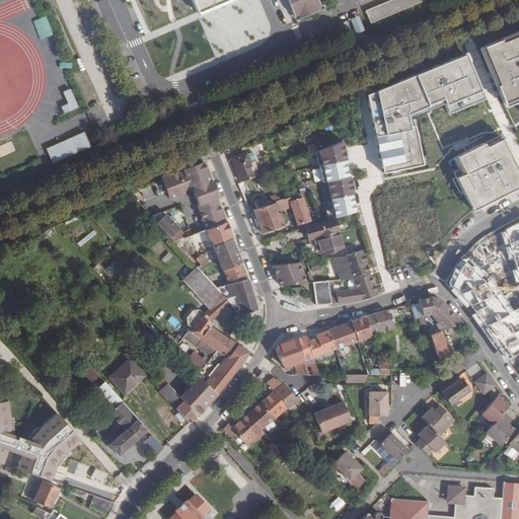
[(194,0),(201,15),(236,0),(194,0)]
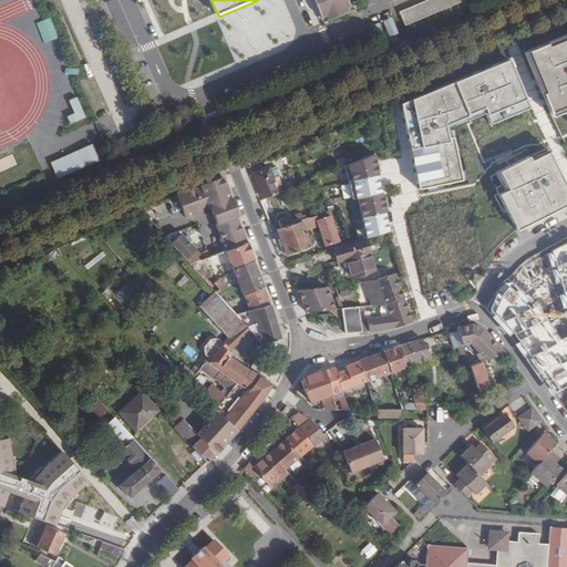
[(318,0),(326,17),(331,14),(332,19),(352,10),(351,6),(356,4),(353,0),(318,0)]
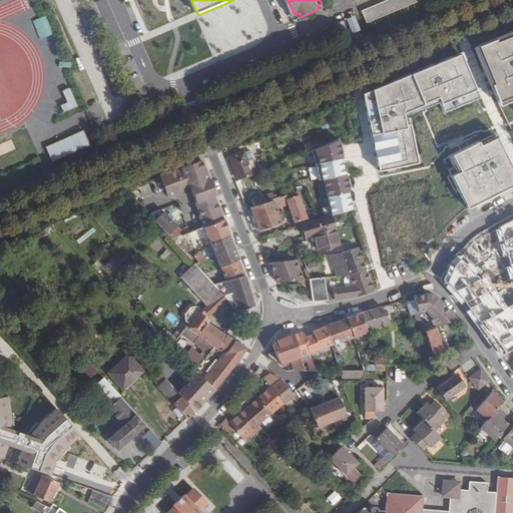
[(373,20),(420,0),(382,0),(367,7),(373,20)]
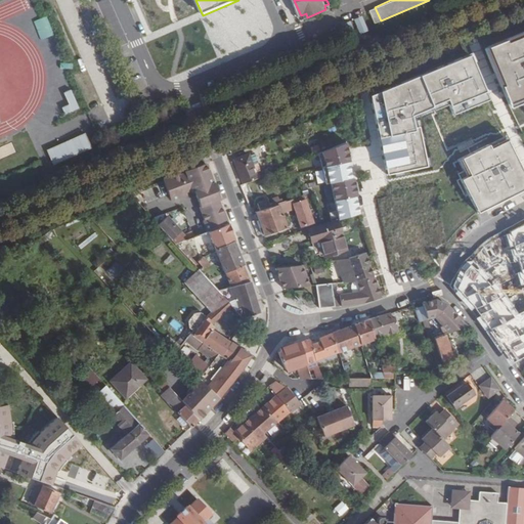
[(359,31),(366,28),(361,16),(354,19),(359,31)]
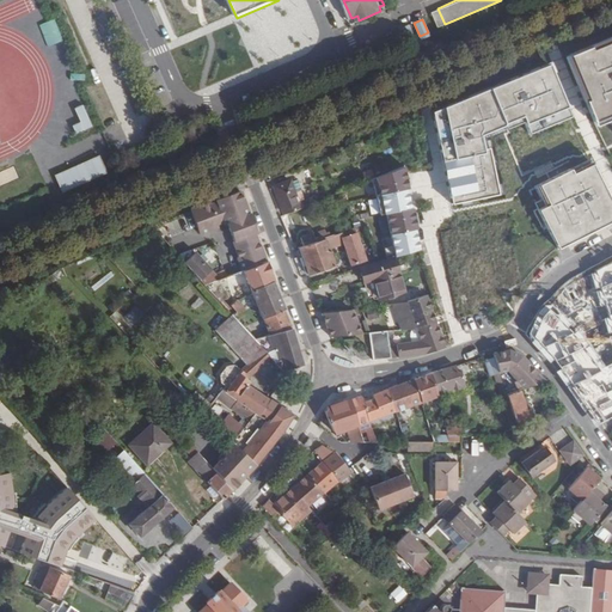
[(47,47),(62,43),(56,20),(41,24),(47,47)]
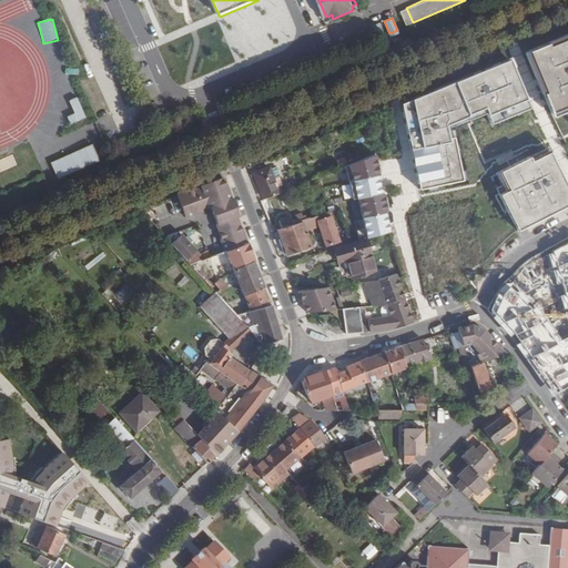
[(372,27),(376,39),(384,34),(379,23),(372,27)]
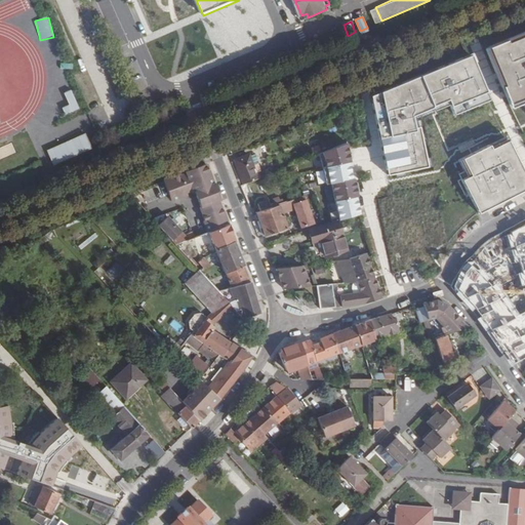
[(524,36),(488,52),(514,109),(524,104),(524,36)]
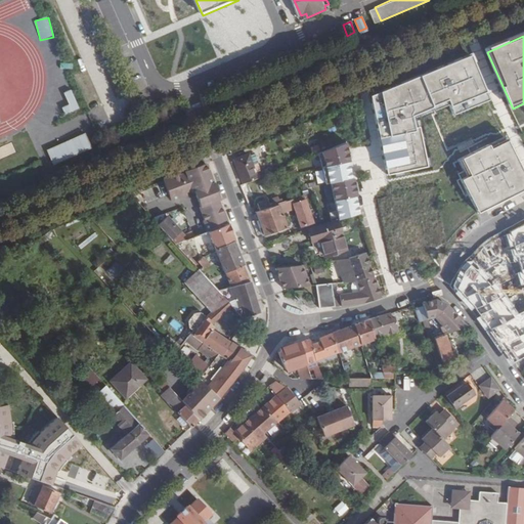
[(374,97),(389,175),(431,168),(422,128),(419,128),(416,118),(451,105),(457,119),(490,104),(473,57),(374,97)]
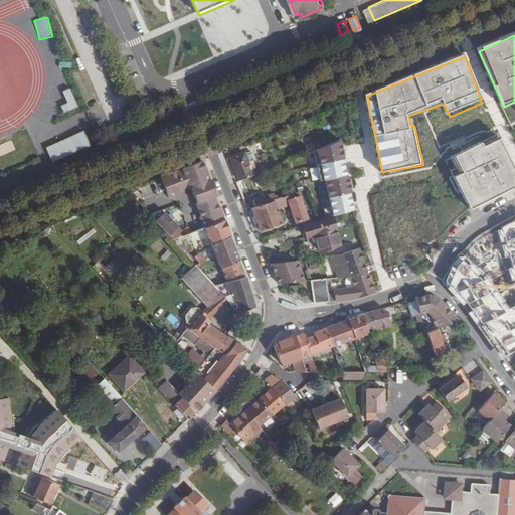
[(60,108),(64,115),(77,109),(68,90),(62,93),(67,104),(60,108)]
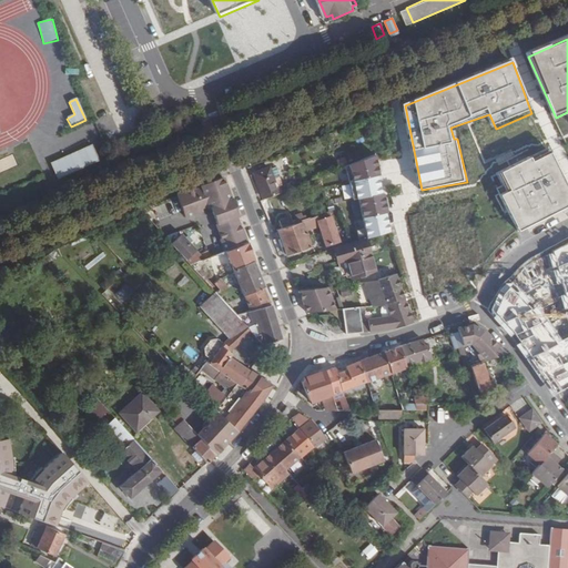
[(51,165),(58,181),(99,163),(91,146),(51,165)]
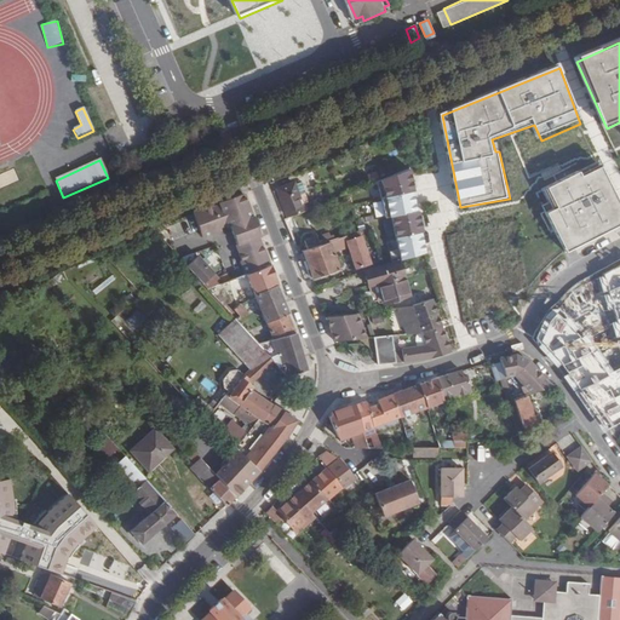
[(585,174),(603,167),(601,161),(583,170),(585,174)]
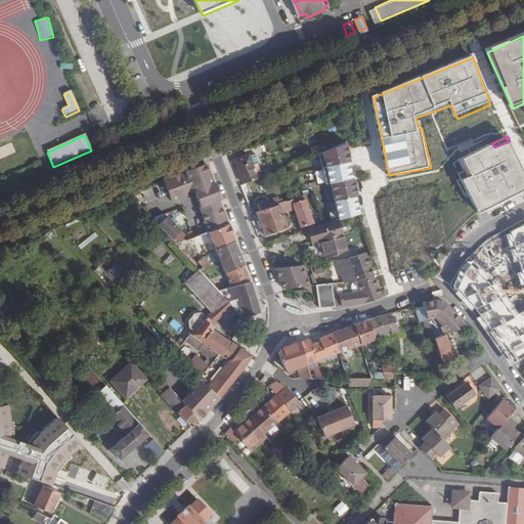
[(492,146),(467,160),(475,177),(466,181),(481,213),(523,191),(523,167),(512,142),(494,150),(492,146)]
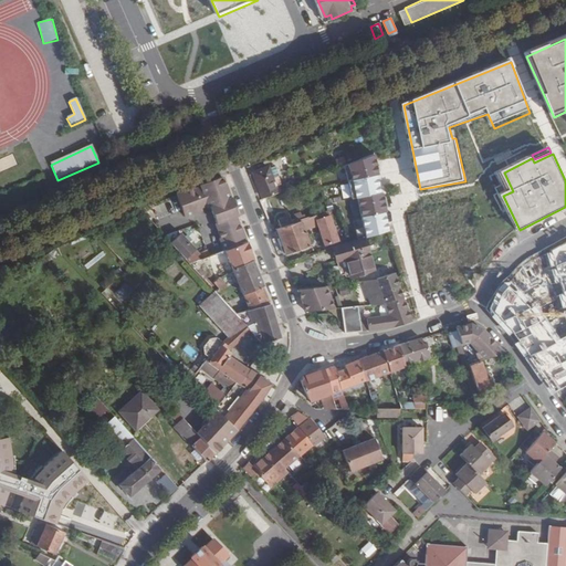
[(349,166),(368,239),(394,231),(377,156),(349,166)]
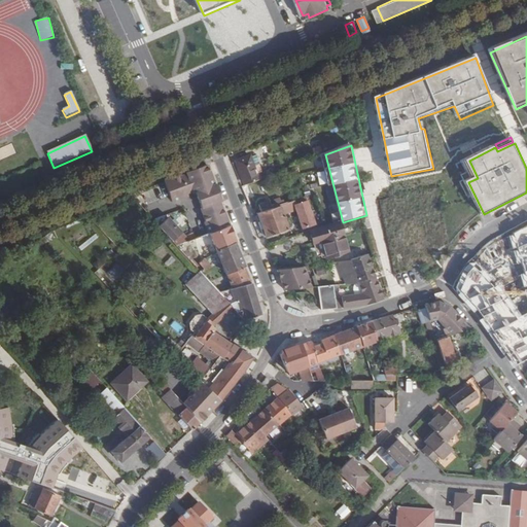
[(250,157),(253,165),(259,162),(256,155),(250,157)]
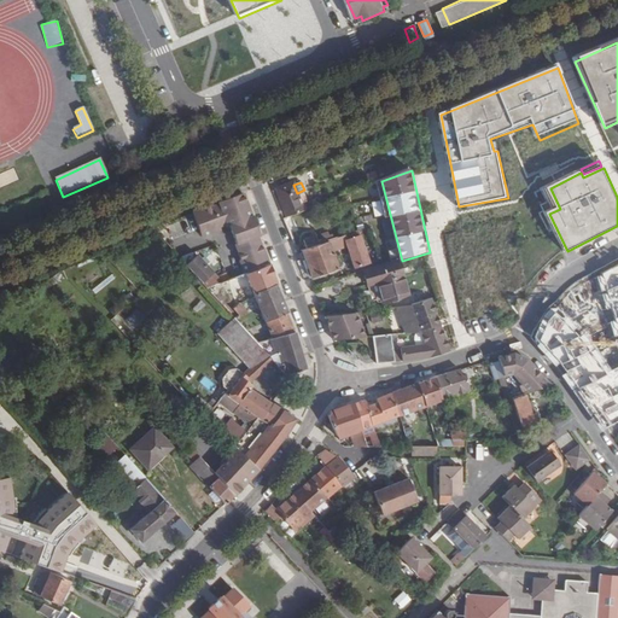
[(277,190),(287,217),(318,205),(315,200),(302,205),(297,193),(293,185),(293,184),(277,190)]
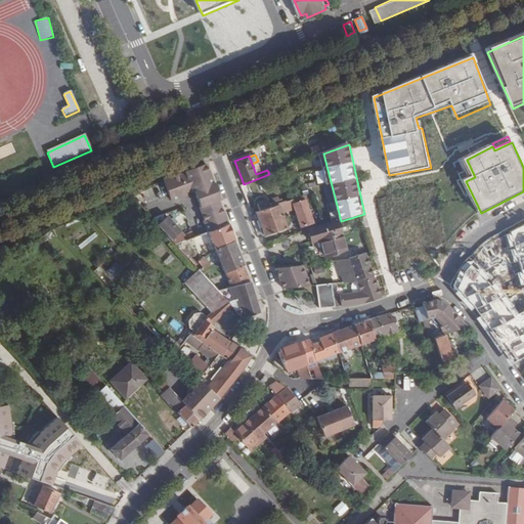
[(217,190),(211,175),(210,175),(206,164),(187,172),(194,190),(195,191),(197,191),(200,198),(217,190)]
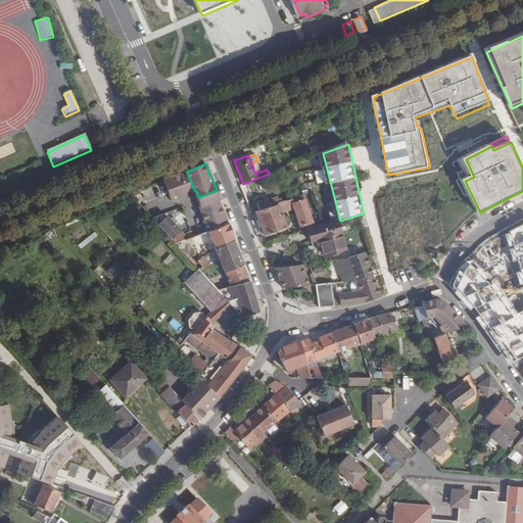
[(187,172),(181,175),(188,192),(194,190),(187,172)]
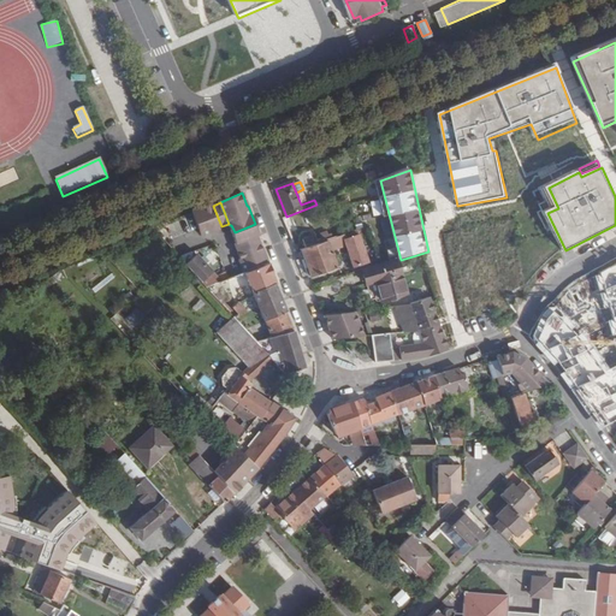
[(221,226),(213,206),(194,213),(203,236),(223,227),(221,226)]
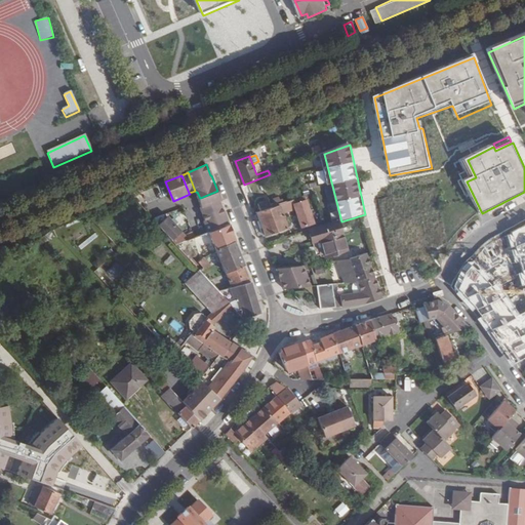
[(229,223),(219,200),(220,200),(217,191),(200,198),(207,214),(205,214),(212,231),(230,224),(229,223)]
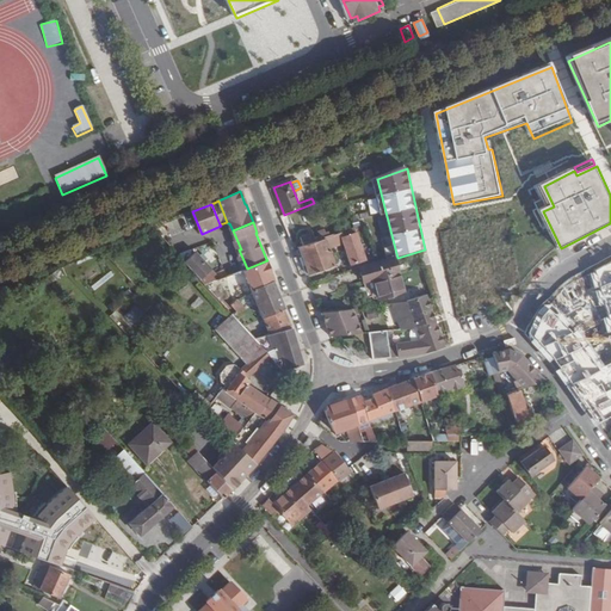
[(223,227),(211,229),(216,248),(228,246),(223,227)]
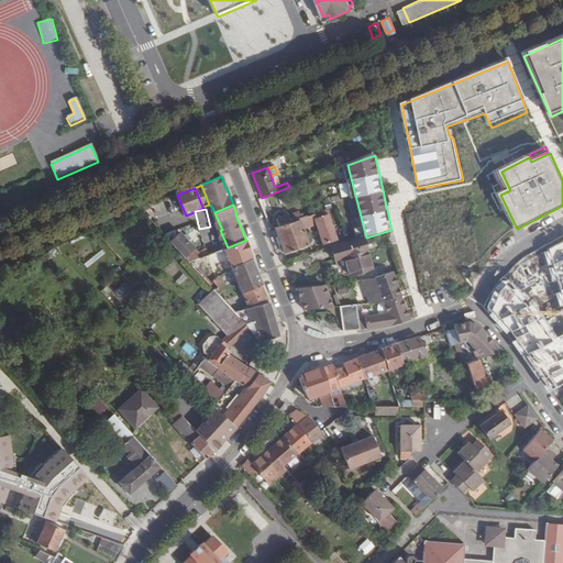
[(326,210),(313,214),(316,223),(323,243),(337,238),(326,210)]
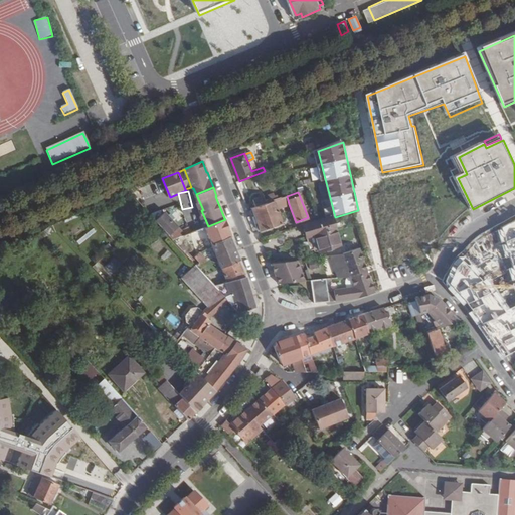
[(289,204),(287,196),(279,199),(278,195),(273,197),(274,200),(270,201),(269,198),(268,195),(254,200),(256,206),(250,208),(260,231),(282,223),(277,208),(289,204)]
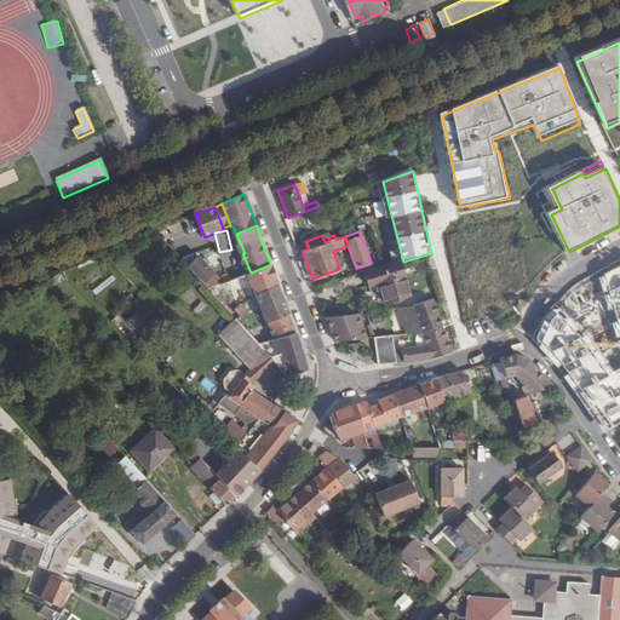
[(214,274),(196,252),(181,258),(204,283),(213,274),(214,274)]
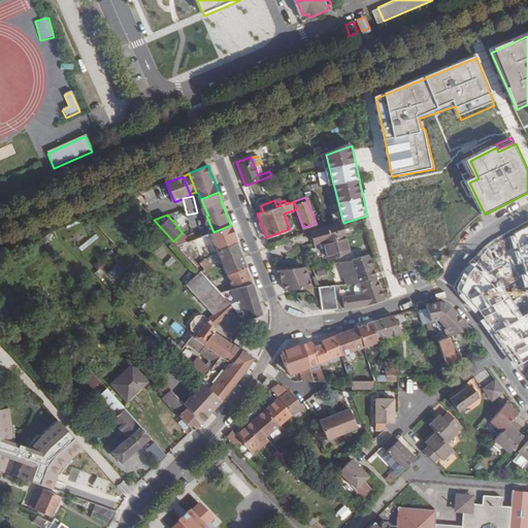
[(349,252),(340,223),(309,232),(314,244),(323,241),(327,259),(349,252)]
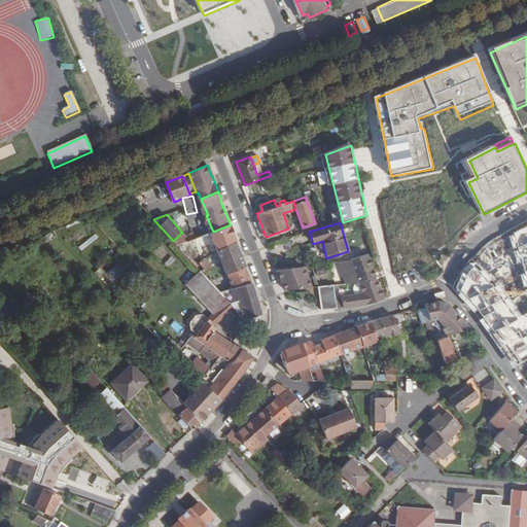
[(237,243),(231,224),(213,232),(198,238),(187,242),(190,250),(214,241),(217,250),(235,244),(237,243)]
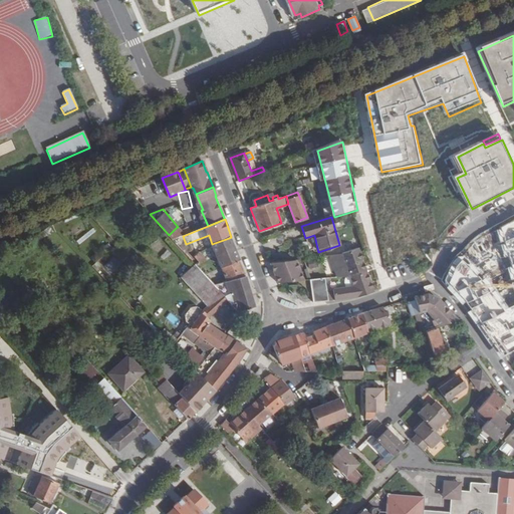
[(513,221),(496,231),(513,290),(513,306),(509,309),(491,283),(462,254),(457,259),(451,267),(445,282),(466,303),(477,317),(503,356),(513,350),(513,221)]
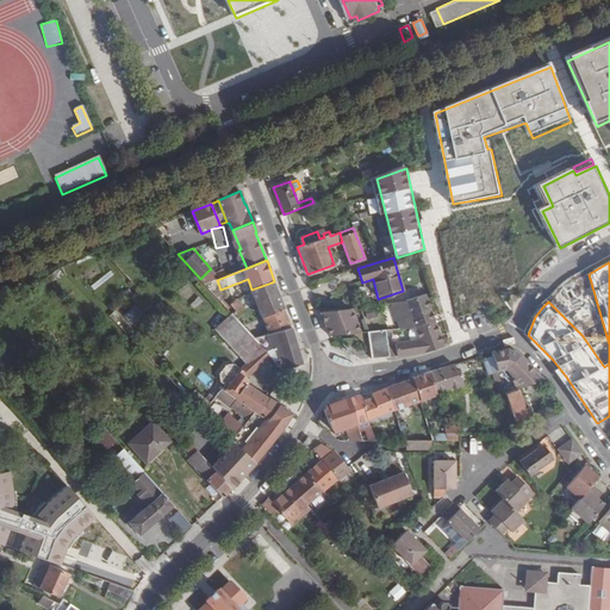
[(217,280),(229,275),(226,268),(211,269),(210,269),(200,279),(205,285),(217,280)]
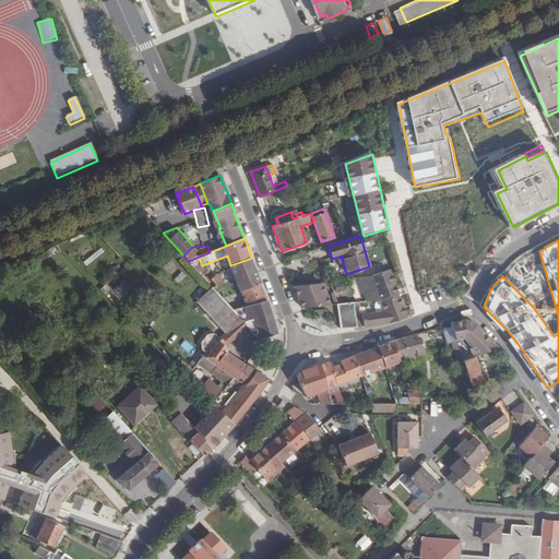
[(260,283),(249,259),(230,265),(241,290),(260,283)]
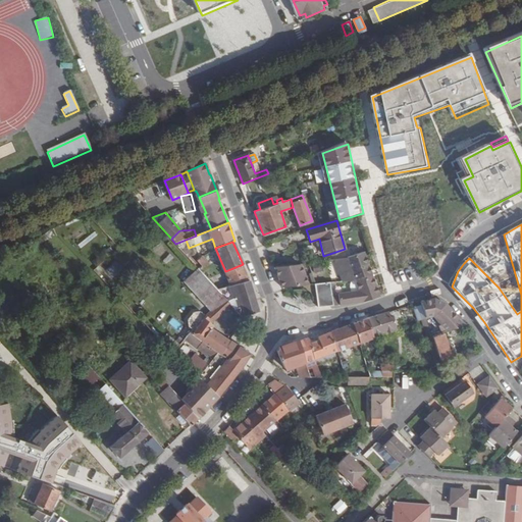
[(360,278),(372,276),(365,253),(335,258),(343,280),(350,279),(360,278)]
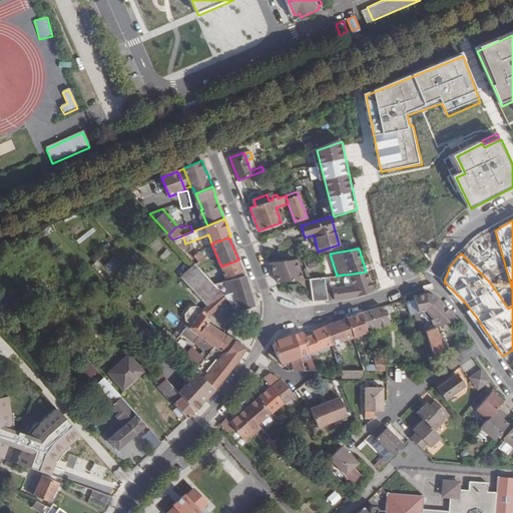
[(203,261),(200,251),(193,257),(196,262),(203,261)]
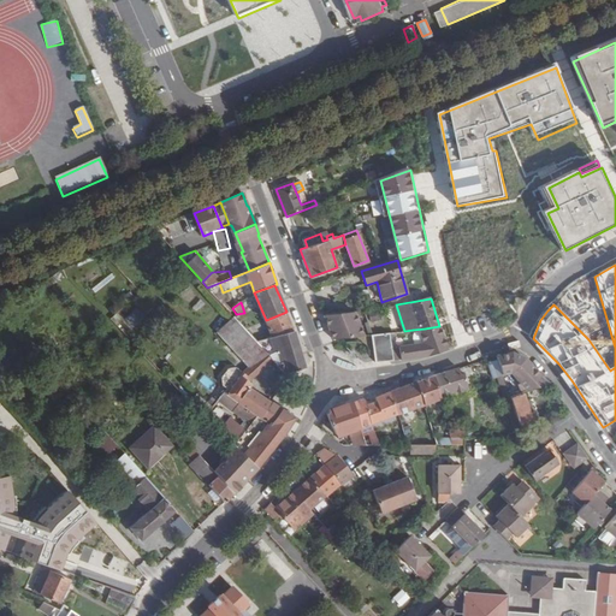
[(136,308),(125,319),(134,327),(144,317),(136,308)]
